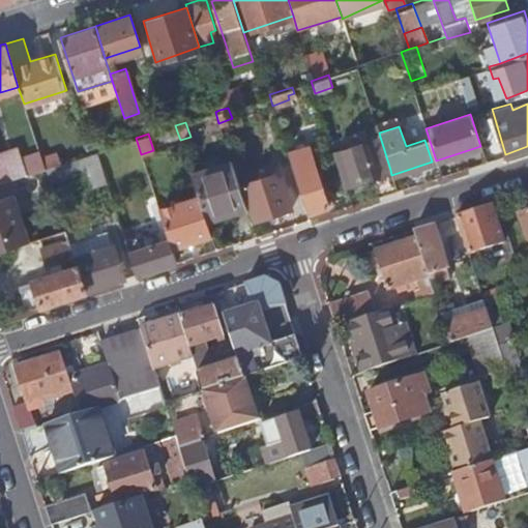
[(379,174),(390,170),(380,137),(368,141),(370,144),(376,143),(379,155),(374,157),(379,174)]
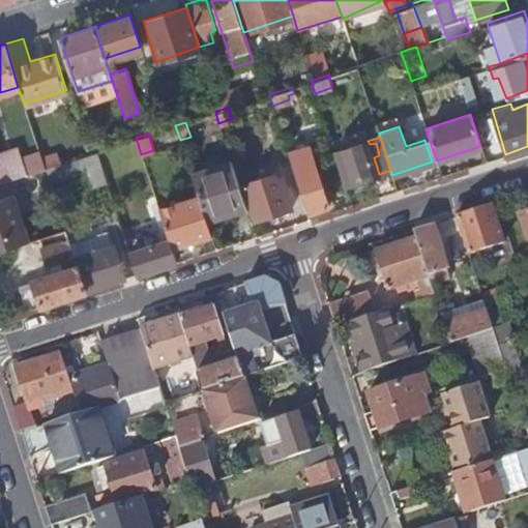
[(141,154),(136,138),(130,139),(119,143),(96,150),(103,171),(143,157),(141,154)]
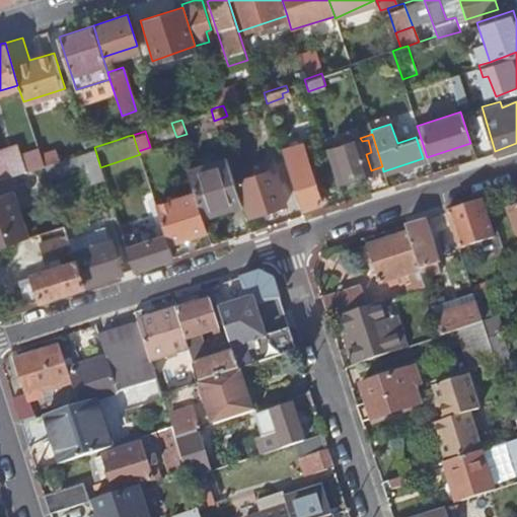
[(339,180),(371,170),(366,154),(371,152),(368,140),(362,141),(360,138),(328,148),(339,180)]
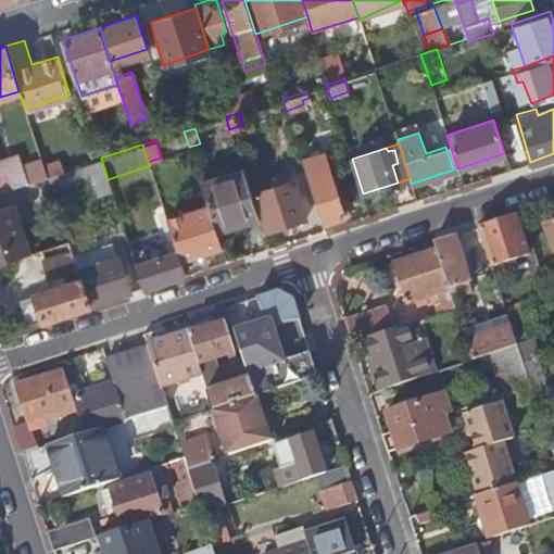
[(301,159),(322,223),(342,216),(322,152),(301,159)]
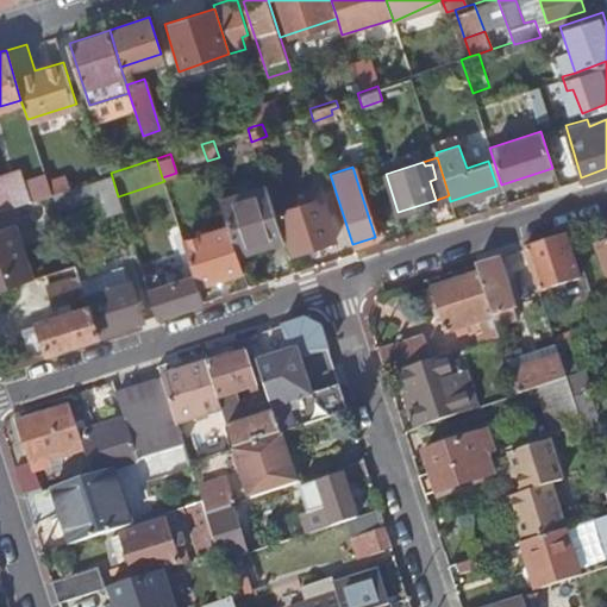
[(0,208),(50,193),(47,180),(44,174),(24,181),(19,168),(0,174),(0,208)]
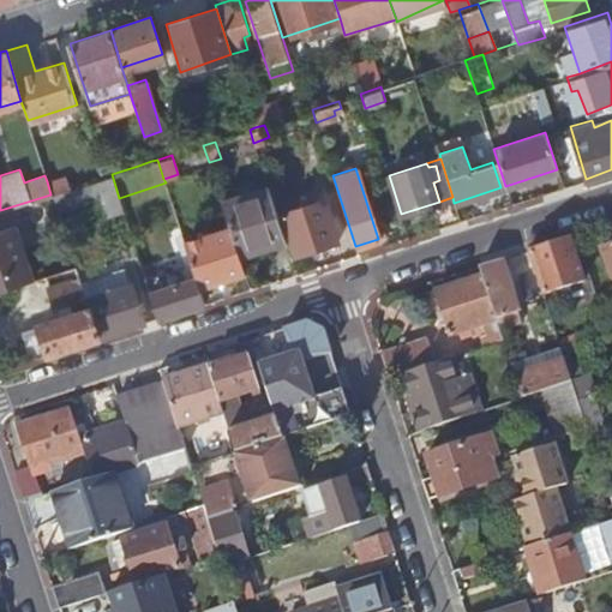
[(112,174),(100,178),(70,189),(51,195),(55,209),(95,197),(102,215),(123,208),(119,198),(112,174)]
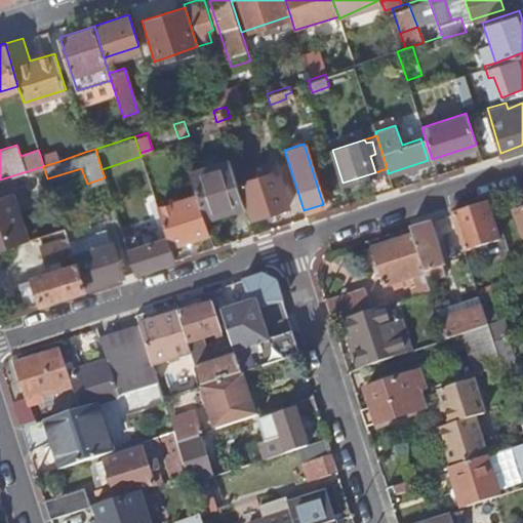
[(43,166),(59,161),(55,150),(40,155),(43,166)]
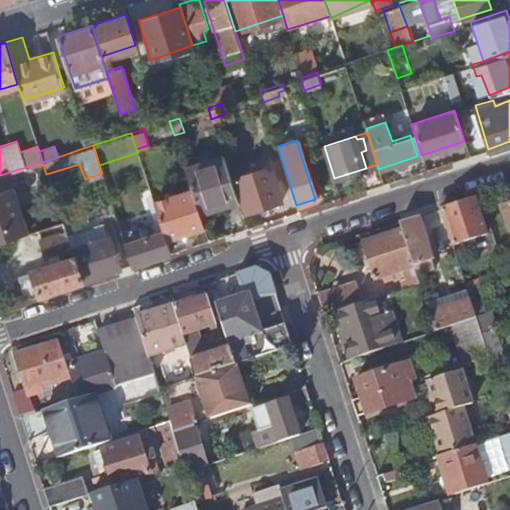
[(222,153),(184,166),(191,189),(199,213),(237,201),(225,163),(222,153)]
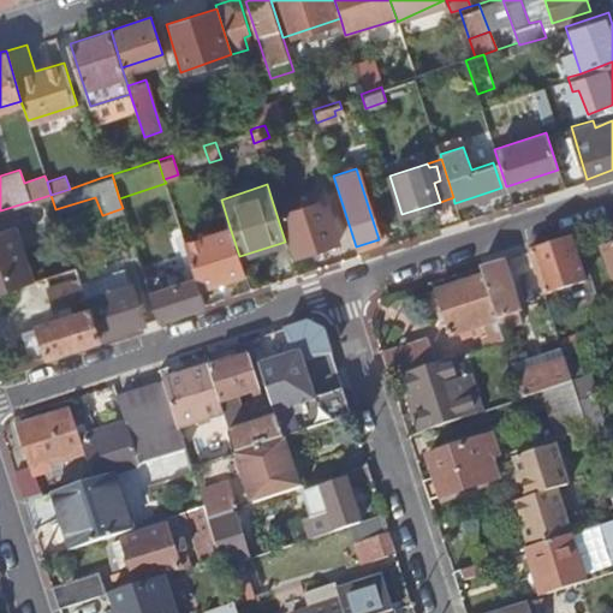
[(285,242),(290,255),(337,240),(323,198),(289,209),(283,192),(271,196),(285,242)]
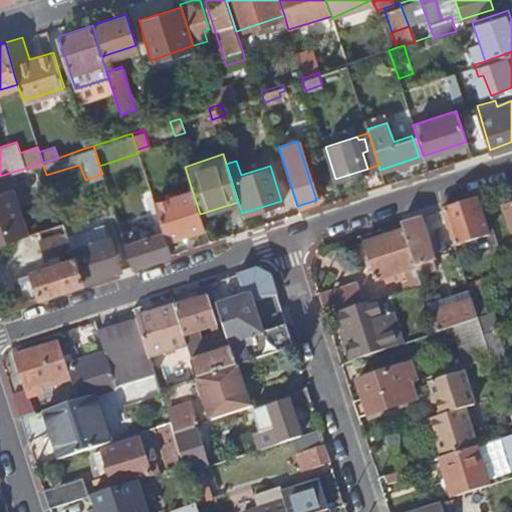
[(0,241),(26,234),(10,188),(0,191),(0,241)]
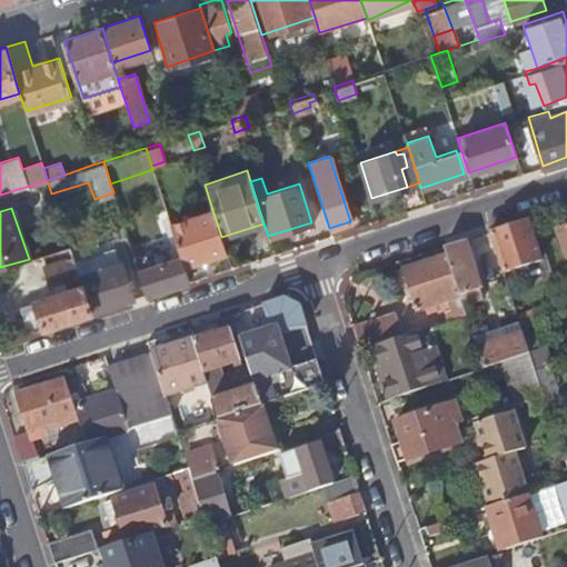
[(180,256),(183,265),(226,251),(221,237),(212,210),(170,225),(180,256)]
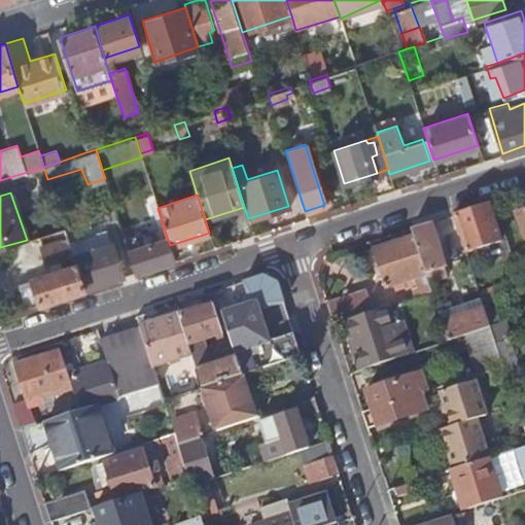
[(487,201),(453,213),(464,250),(499,239),(487,201)]
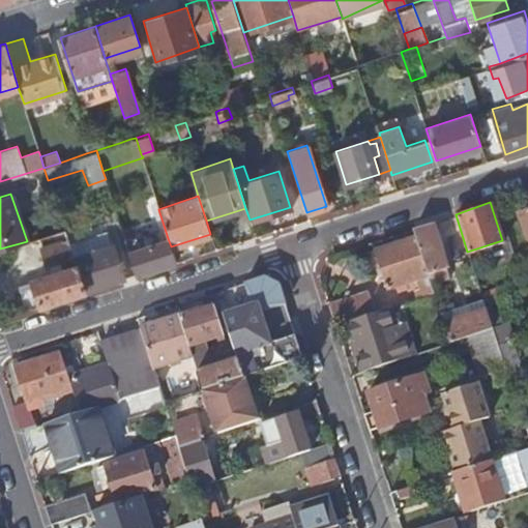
[(527,208),(519,212),(527,238),(527,208)]
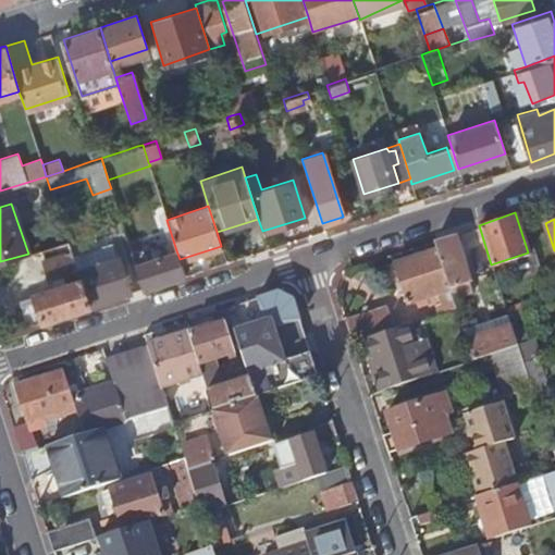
[(453,233),(433,239),(435,249),(448,286),(468,280),(453,233)]
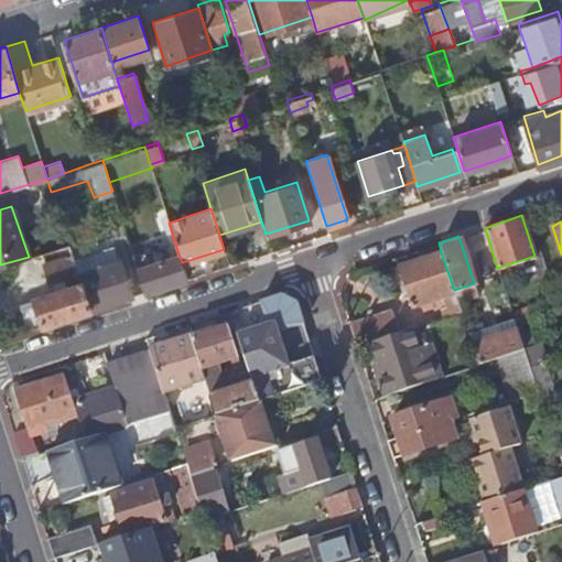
[(34,299),(42,325),(89,310),(73,258),(68,245),(46,251),(50,260),(42,262),(47,282),(62,277),(66,288),(34,299)]
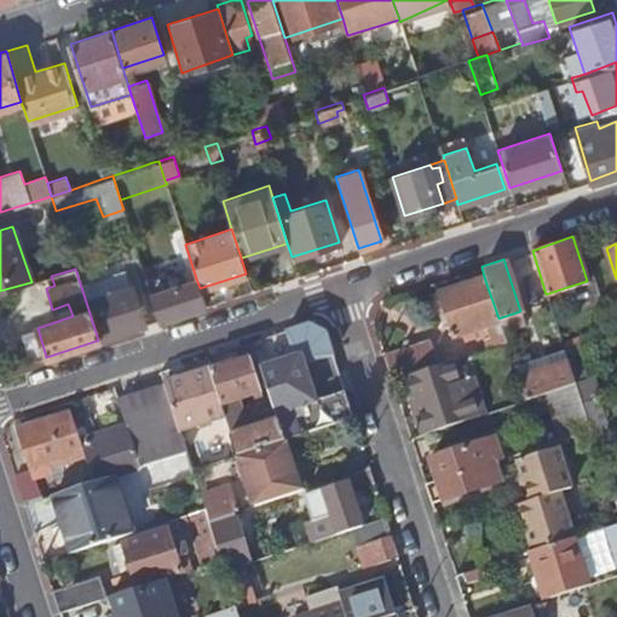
[(80,283),(98,340),(144,326),(131,286),(130,286),(124,270),(80,283)]
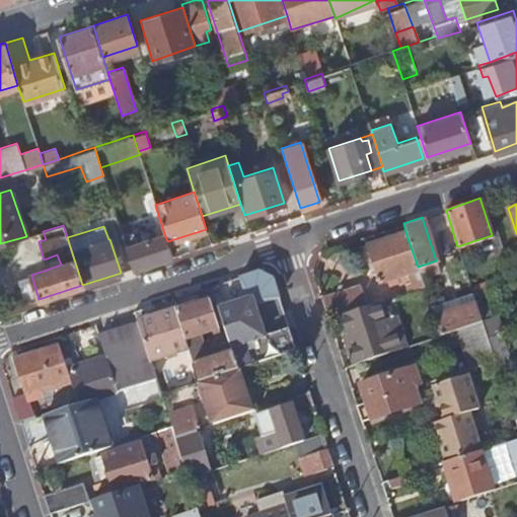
[(121,231),(133,269),(171,256),(167,241),(164,233),(136,243),(131,227),(121,231)]
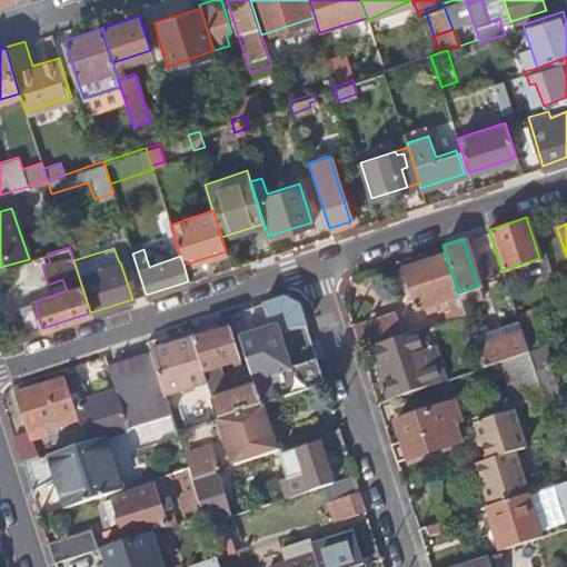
[(450,311),(453,318),(465,314),(458,292),(445,255),(404,269),(415,307),(448,296),(454,310),(450,311)]
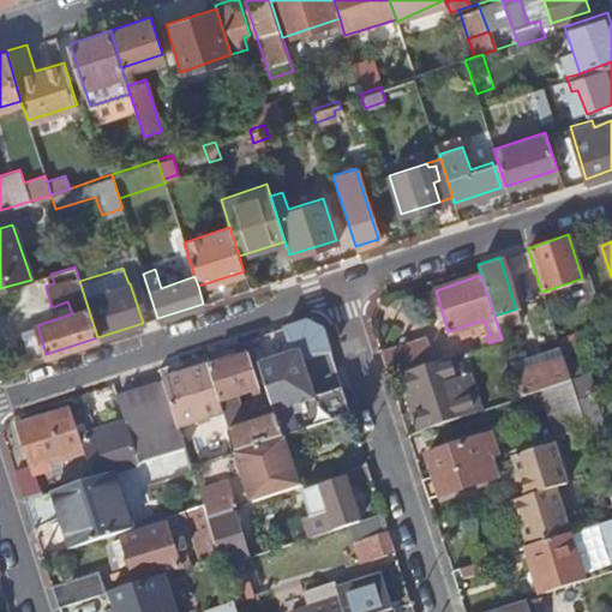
[(305,321),(263,334),(265,342),(261,345),(265,361),(257,364),(274,414),(281,435),(295,430),(291,413),(283,406),(299,401),(306,426),(348,413),(340,387),(311,395),(300,360),(329,351),(321,328),(305,321)]
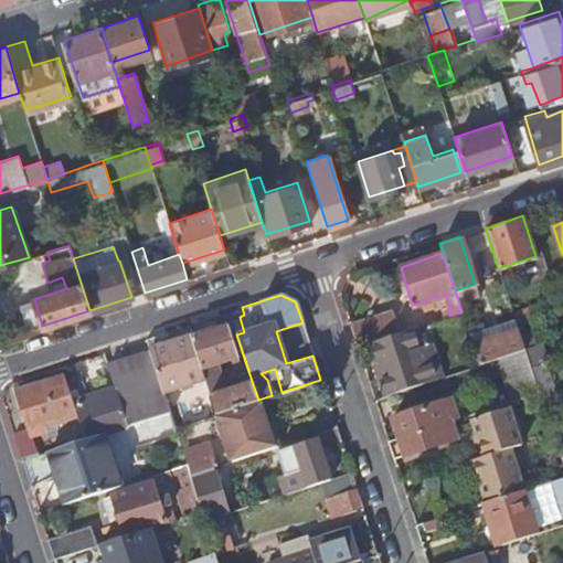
[(346,311),(357,346),(370,340),(395,332),(390,311),(380,315),(370,303),(346,311)]
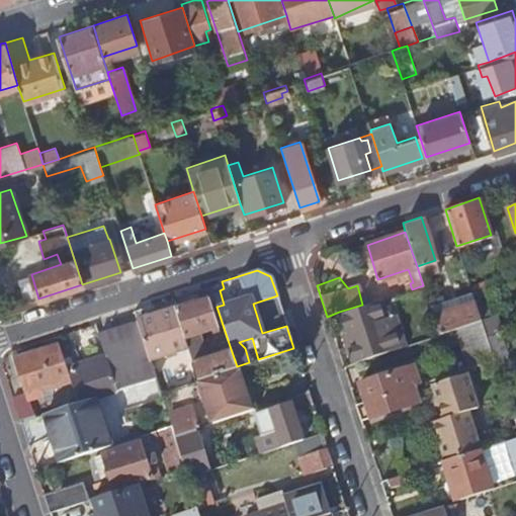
[(203,298),(200,288),(171,298),(174,309),(186,345),(197,379),(199,379),(237,366),(231,349),(206,357),(200,338),(195,334),(218,326),(208,297),(203,298)]
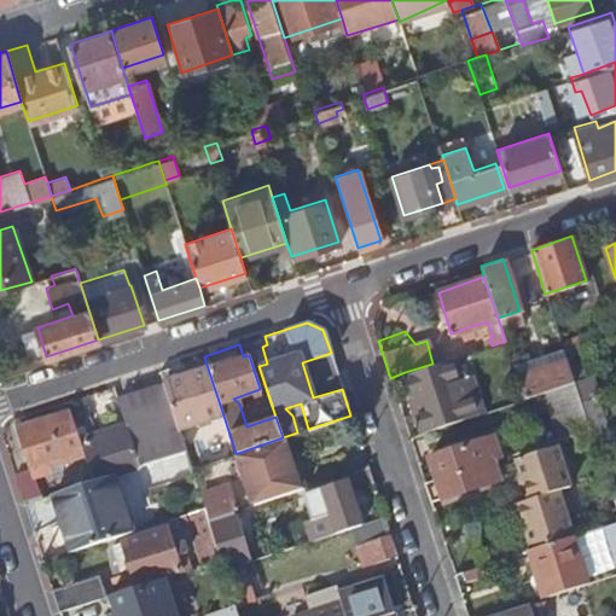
[(523,399),(544,391),(574,382),(563,348),(513,365),(523,399)]
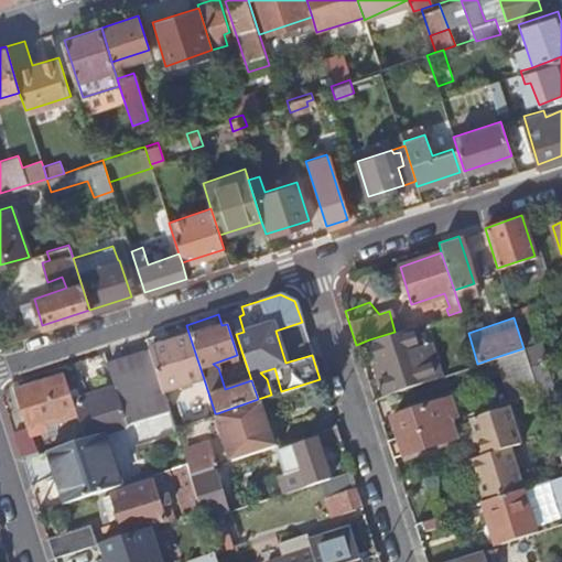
[(312,355),(302,322),(276,331),(285,363),(312,355)]
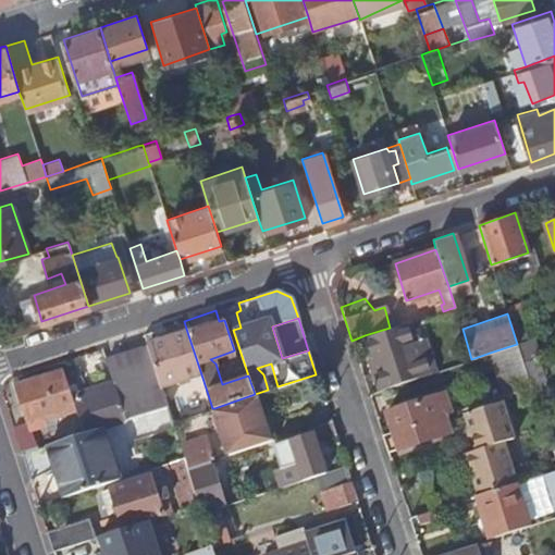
[(372,372),(378,390),(435,370),(430,353),(419,356),(407,322),(390,328),(365,335),(372,356),(377,371),(372,372)]
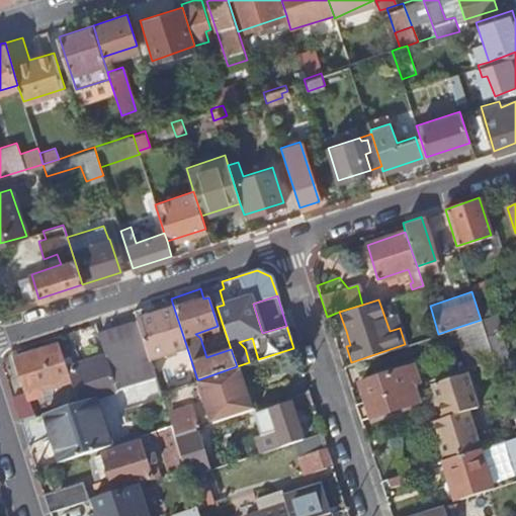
[(151,316),(148,306),(134,311),(137,320),(148,357),(181,347),(170,310),(151,316)]
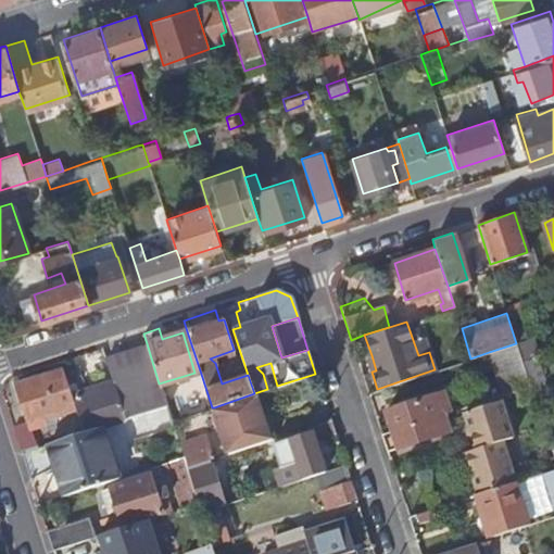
[(200,370),(187,331),(183,332),(194,373),(200,370)]
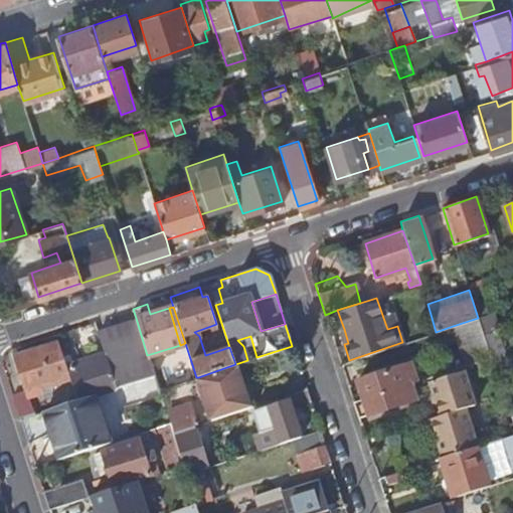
[(147,355),(136,318),(97,331),(104,353),(115,387),(154,375),(147,355)]
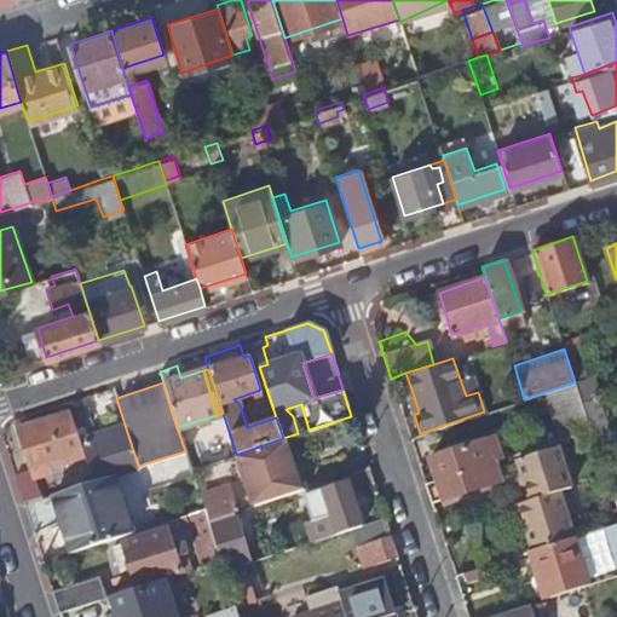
[(545,392),(560,438),(589,430),(581,401),(575,382),(545,392)]
